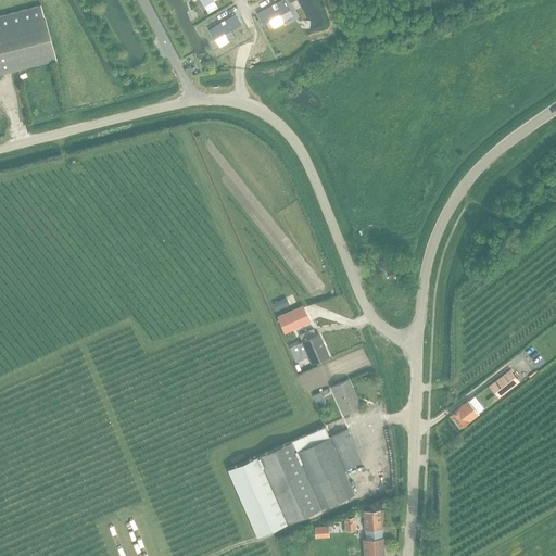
[(272,5),(256,13),(257,14),(257,13),(263,23),(269,20),(280,14),(283,20),(282,20),(282,21),(293,15),(293,14),(292,14),(287,4),(286,1),(285,1),(283,0),(280,0),(276,2),(275,2),(275,3),(273,4),(272,4),(272,5)]
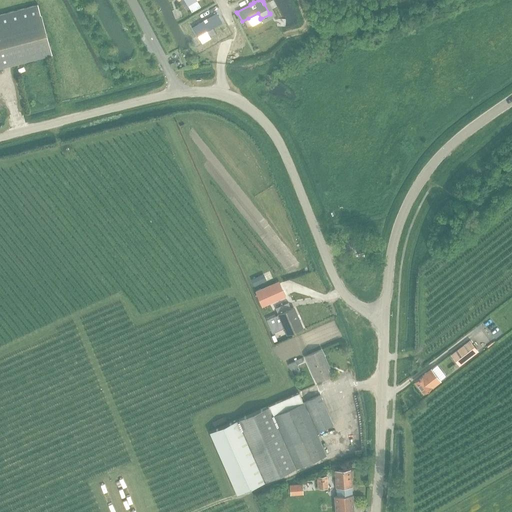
[(0,67),(47,55),(51,54),(38,4),(0,14),(0,67)]
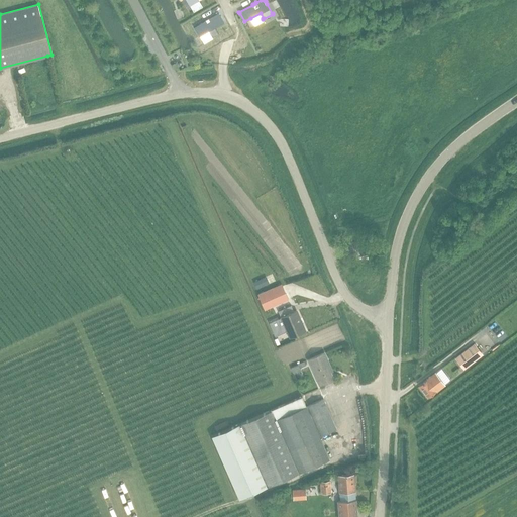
[(214,13),(196,25),(203,35),(221,23),(214,13)]
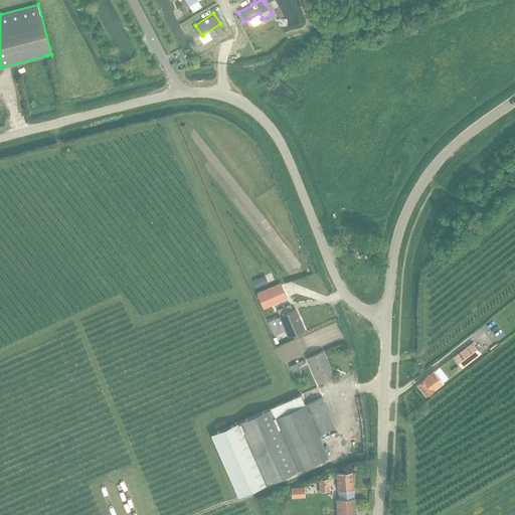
[(266,276),(253,281),(256,287),(269,282),(266,276)]
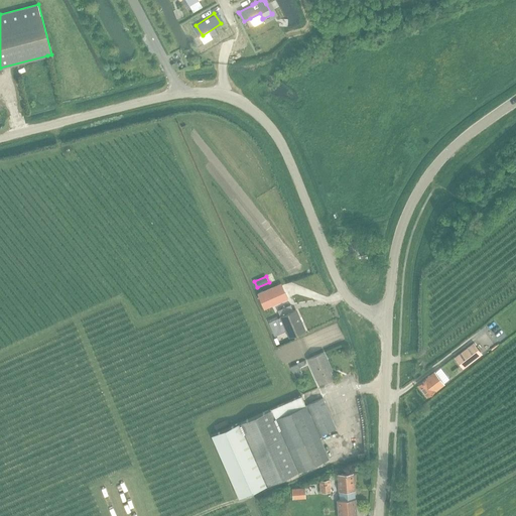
[(259,294),(266,309),(292,297),(285,283),(259,294)]
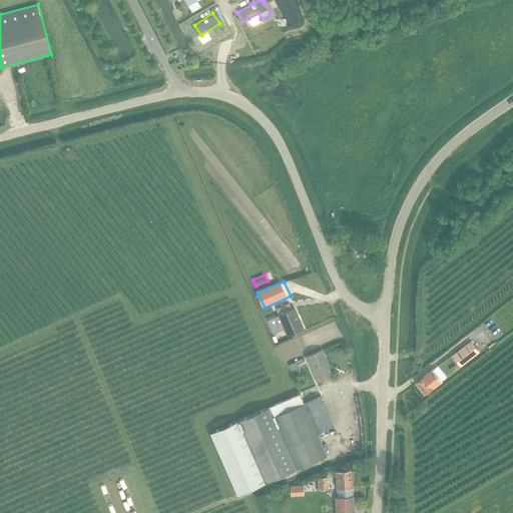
[(288,335),(303,328),(294,308),(292,309),(289,303),(276,309),(288,335)]
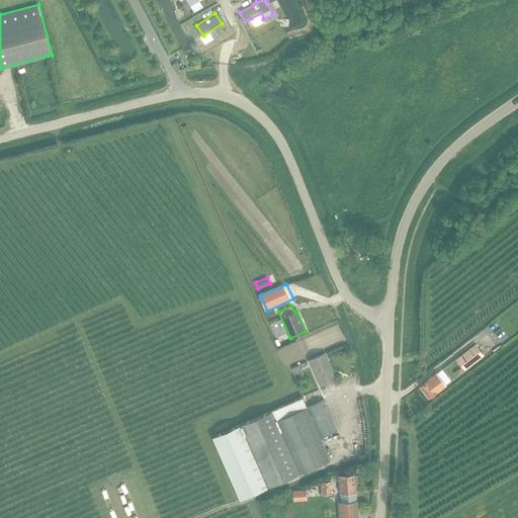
[(278,319),(274,310),(267,313),(272,322),(278,319)]
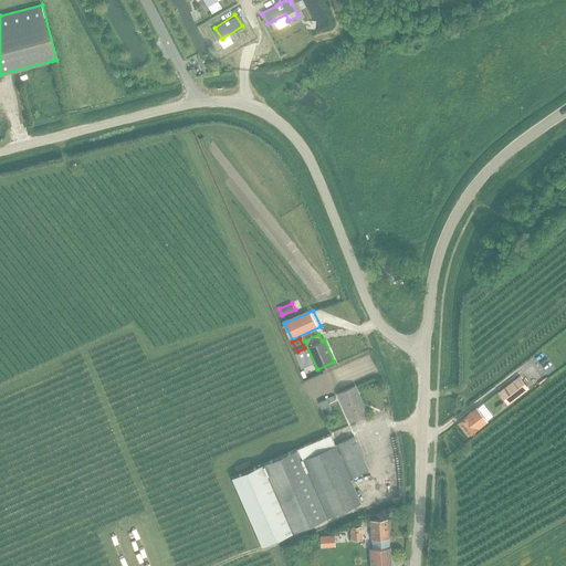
[(520,376),(498,392),(507,405),(528,388),(520,376)]
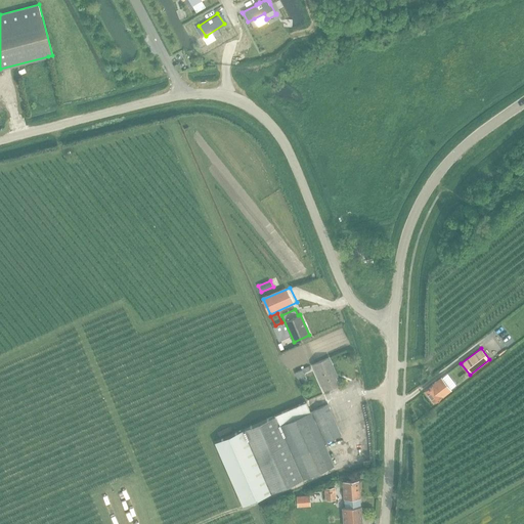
[(323,390),(338,384),(333,373),(335,372),(329,357),(312,364),(323,390)]
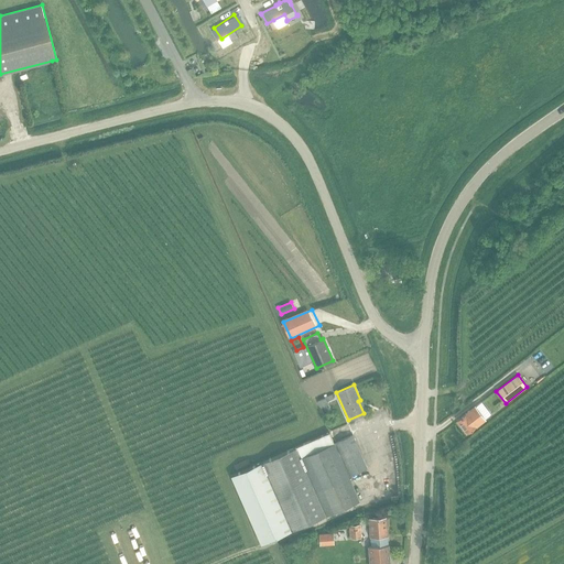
[(328,404),(327,402),(334,399),(332,394),(327,397),(326,394),(324,396),(325,398),(317,401),(321,408),(328,404)]
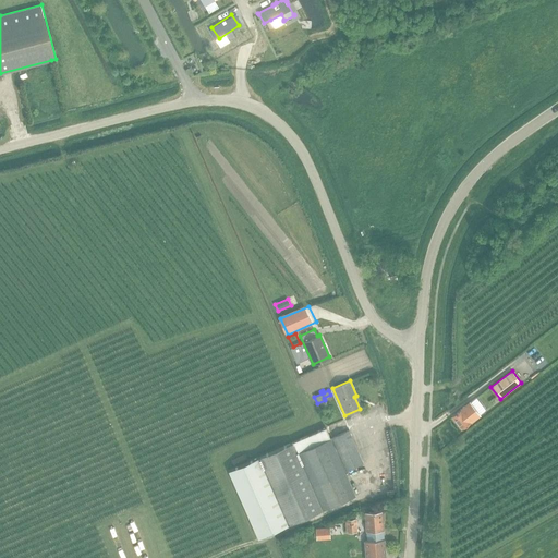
[(470,401),(451,415),(462,429),(472,423),(471,422),(481,415),(470,401)]
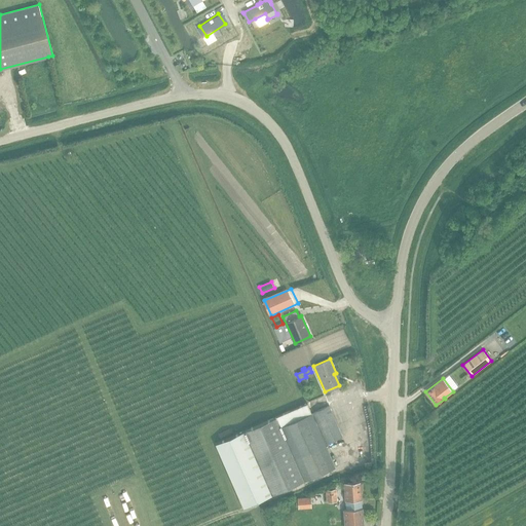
[(373,417),(378,416),(374,395),(369,396),(373,417)]
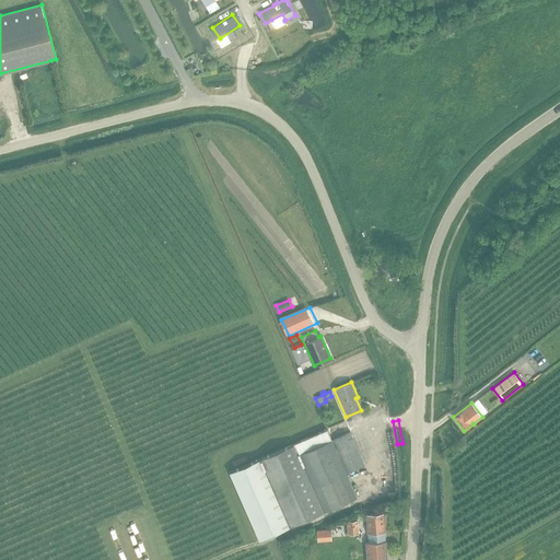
[(327,429),(294,443),(324,511),(357,497),(346,473),(364,465),(350,432),(331,440),(327,429)]
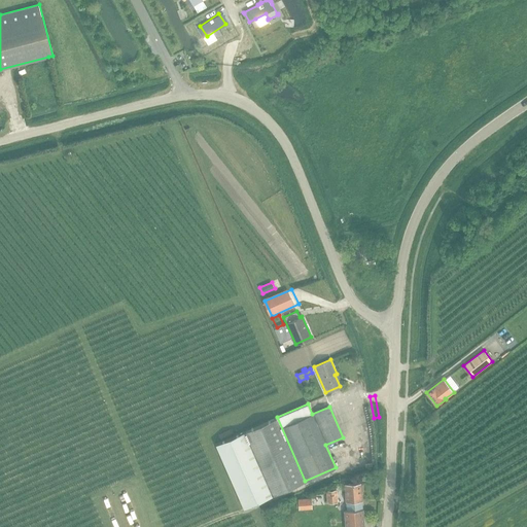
[(366,424),(371,420),(364,411),(359,414),(366,424)]
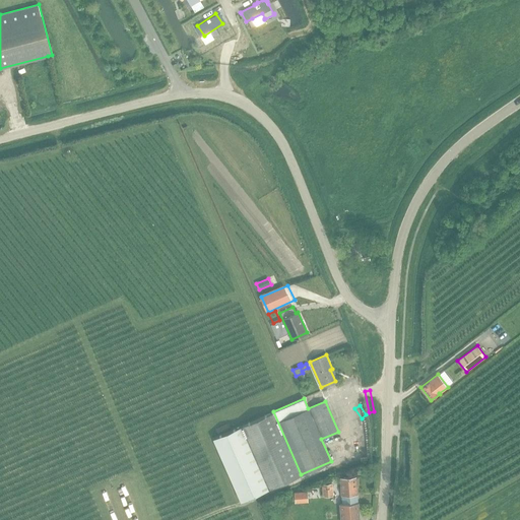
[(273,411),(242,426),(269,489),(301,474),(273,411)]
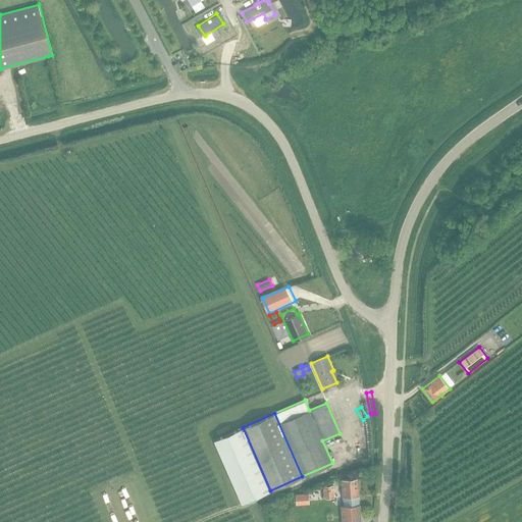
[(243,427),(213,440),(242,504),(270,490),(243,427)]
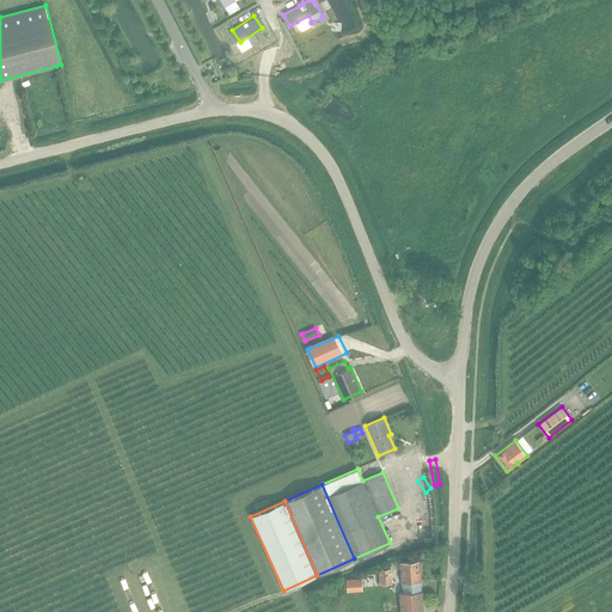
[(402,582),(420,581),(421,581),(420,561),(401,563),(402,582)]
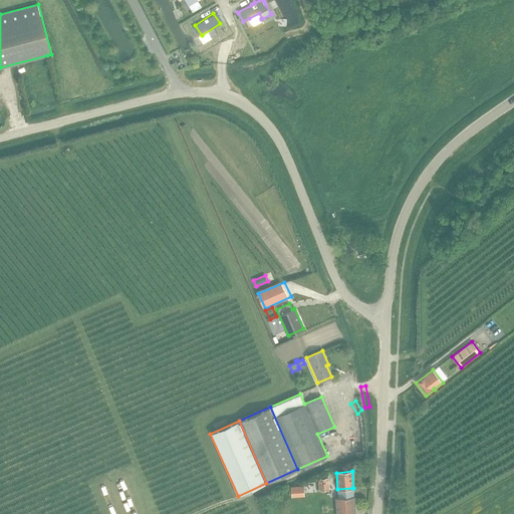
[(317,478),(319,491),(329,490),(328,477),(317,478)]
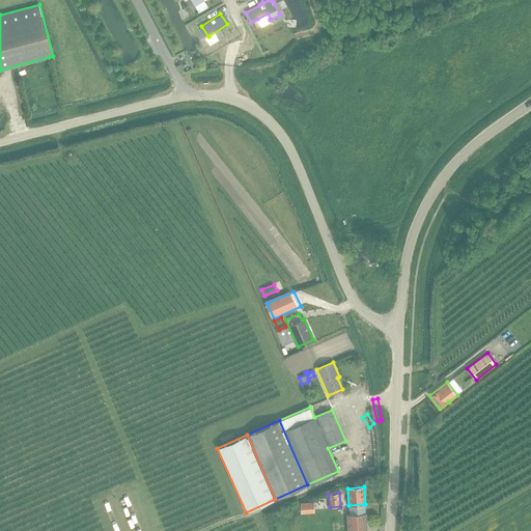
[(312,503),(300,504),(301,514),(313,513),(312,503)]
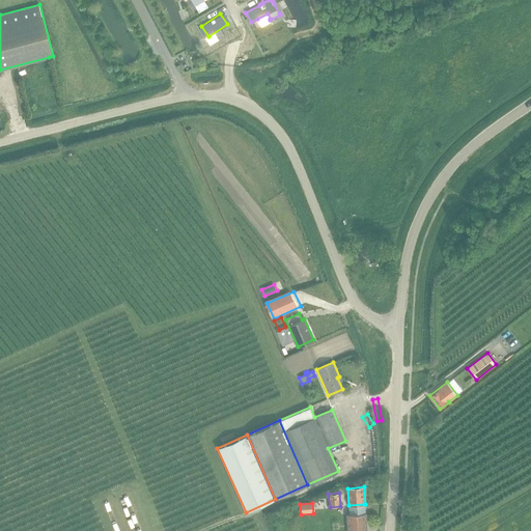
[(364,504),(348,505),(350,514),(347,514),(347,530),(366,530),(366,512),(365,513),(364,504)]
